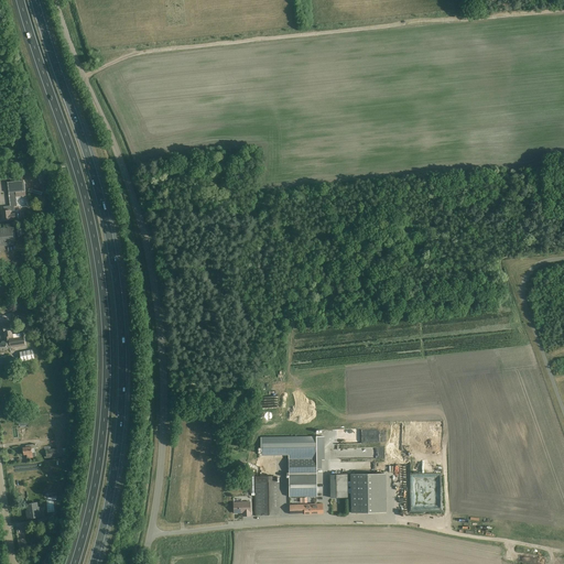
[(3,220),(9,220),(15,219),(21,219),(20,213),(15,213),(14,207),(18,206),(17,197),(26,196),(24,181),(8,182),(11,209),(1,212),(3,220)]
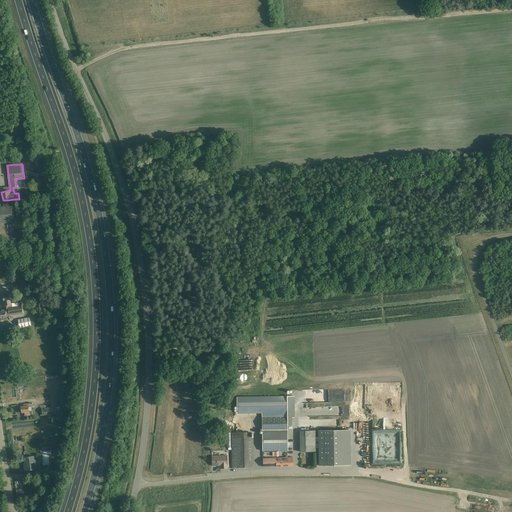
[(0,207),(0,223),(13,222),(11,206),(0,207)]
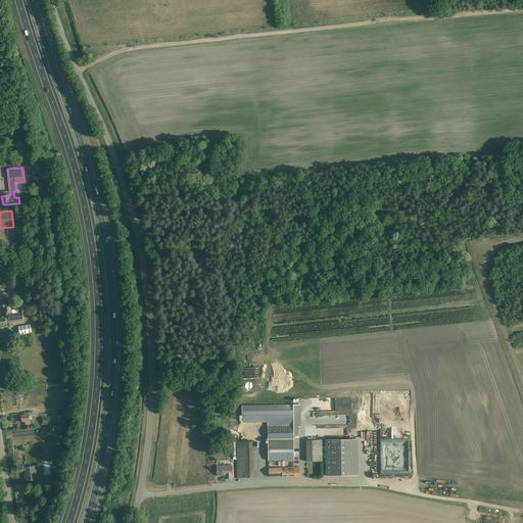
[(17,280),(18,290),(26,289),(25,287),(22,287),(21,280),(17,280)]
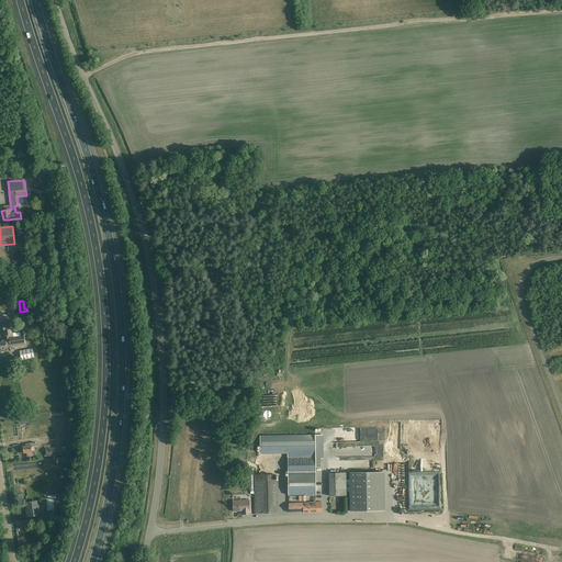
[(11,323),(3,324),(4,332),(6,340),(11,339),(11,336),(19,335),(19,333),(12,333),(11,323)]
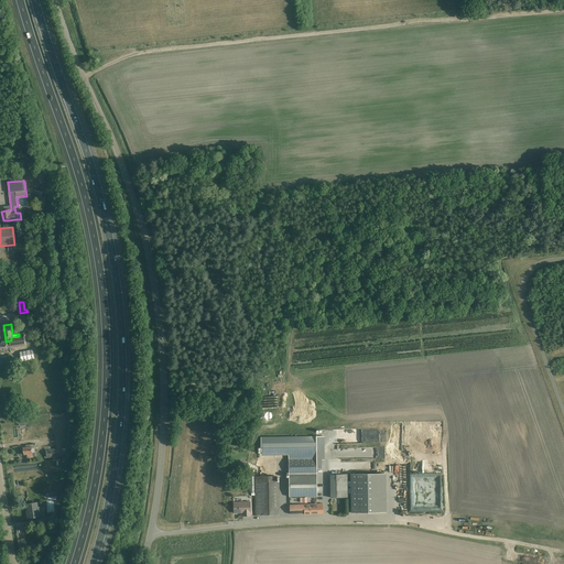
[(11,340),(6,342),(1,342),(2,344),(0,343),(0,350),(3,350),(11,349),(11,347),(25,345),(23,335),(21,336),(21,333),(19,334),(19,336),(11,337),(11,340)]
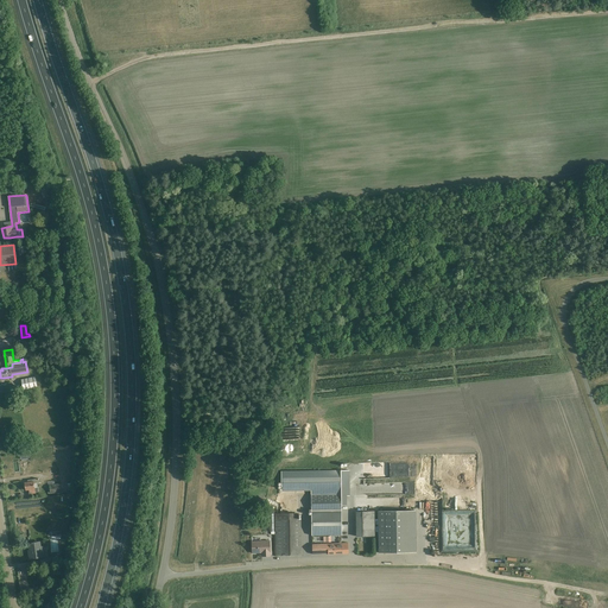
[(23,390),(31,388),(37,387),(36,377),(21,379),(23,390)]
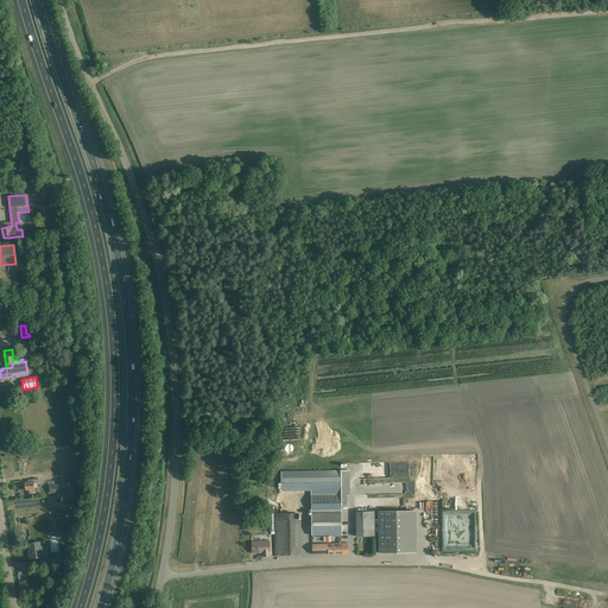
[(298,424),(277,424),(278,438),(298,437),(298,424)]
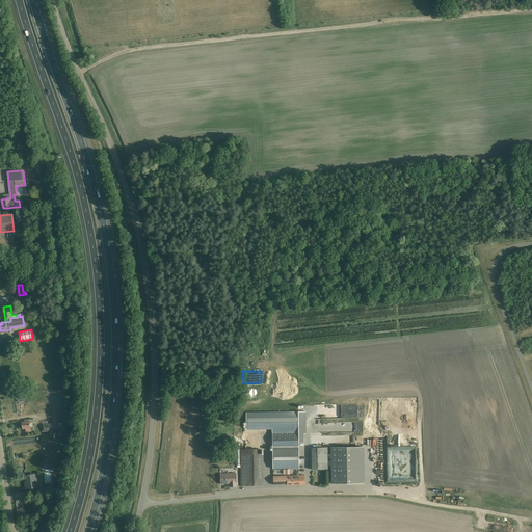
[(272,429),(272,449),(298,449),(298,439),(298,432),(299,432),(298,411),(246,413),(246,430),(272,429)]
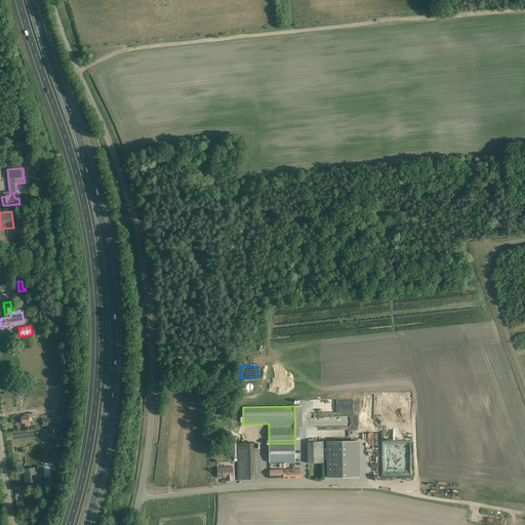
[(25,423),(26,427),(33,426),(33,421),(32,416),(34,416),(33,413),(25,415),(25,416),(22,416),(23,423),(25,423)]
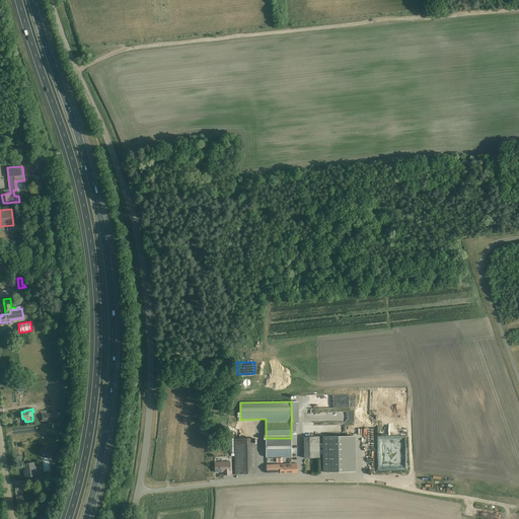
[(59,420),(62,420),(62,413),(58,413),(43,414),(43,422),(59,420)]
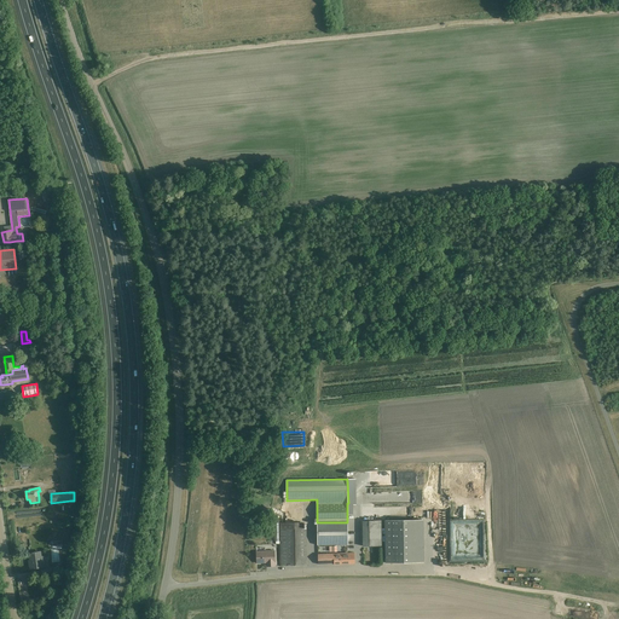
[(423,520),(386,520),(386,563),(423,562),(423,520)]
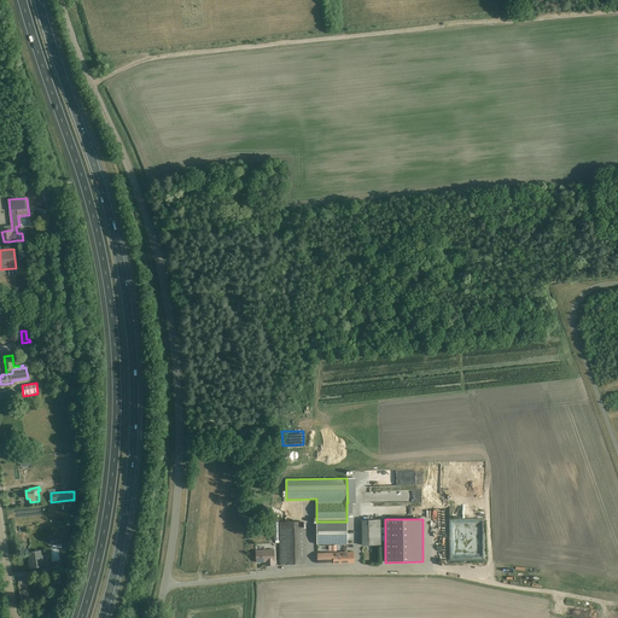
[(380,520),(362,520),(362,546),(380,546),(380,520)]
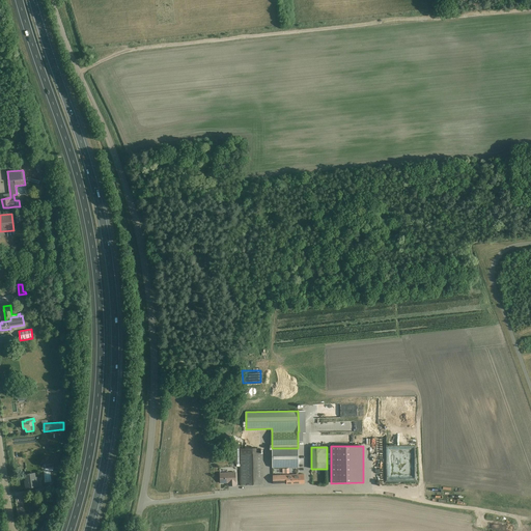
[(272,448),(273,468),(284,468),(299,468),(298,448),(272,448)]
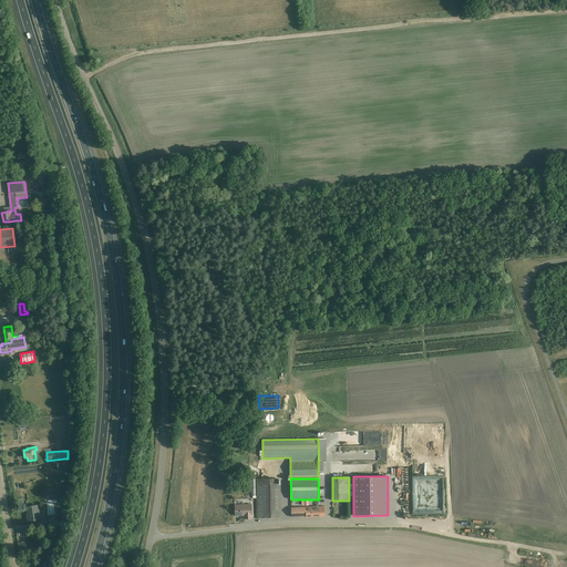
[(257,480),(257,485),(258,518),(281,517),(280,484),(279,484),(279,480),(257,480)]
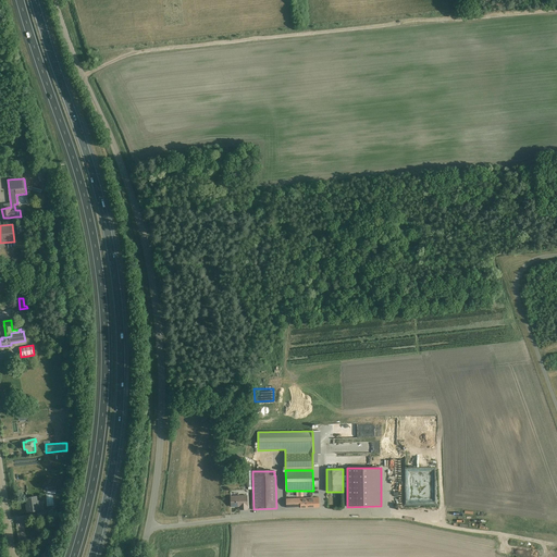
[(232,507),(239,507),(243,506),(243,509),(248,509),(248,504),(247,495),(231,496),(232,507)]
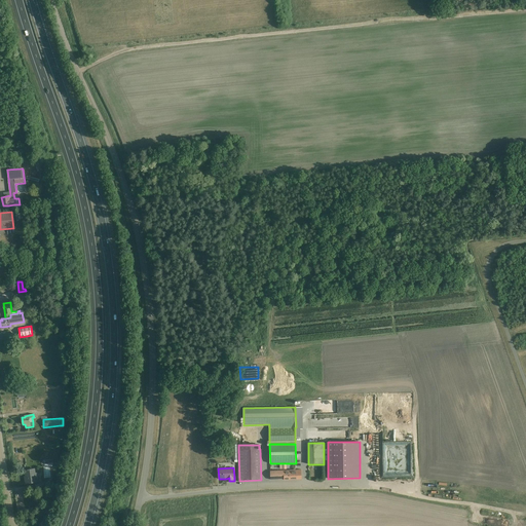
[(34,468),(26,471),(27,479),(26,479),(26,484),(37,482),(37,477),(35,478),(34,468)]
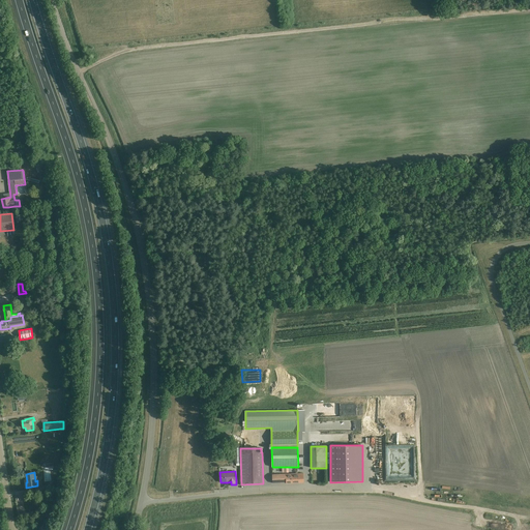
[(272,474),(272,483),(303,482),(303,477),(303,473),(272,474)]
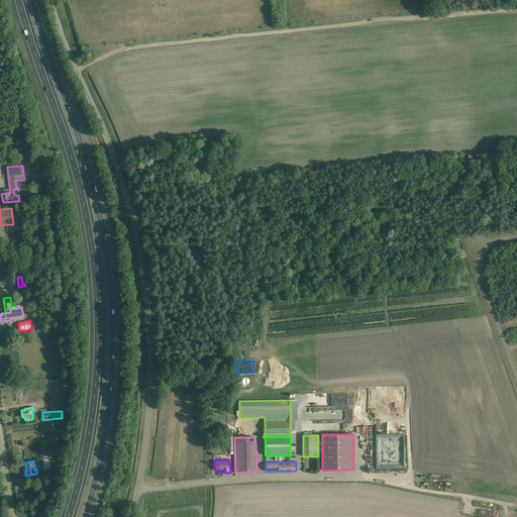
[(370,499),(370,510),(385,509),(385,498),(376,498),(376,499),(370,499)]
